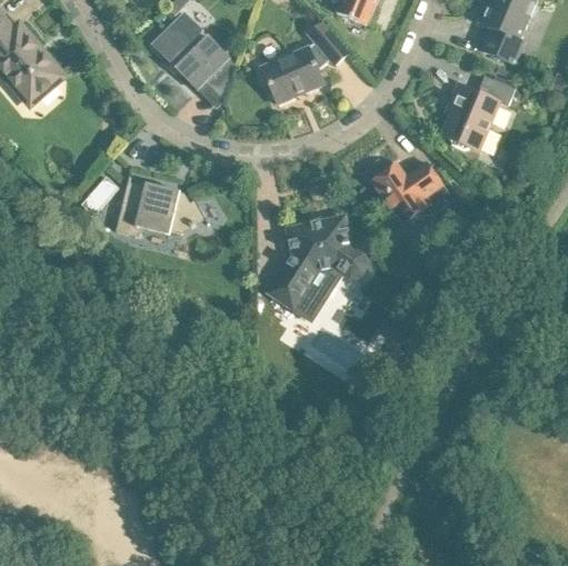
[(340,0),(336,11),(366,25),(376,0),(340,0)]
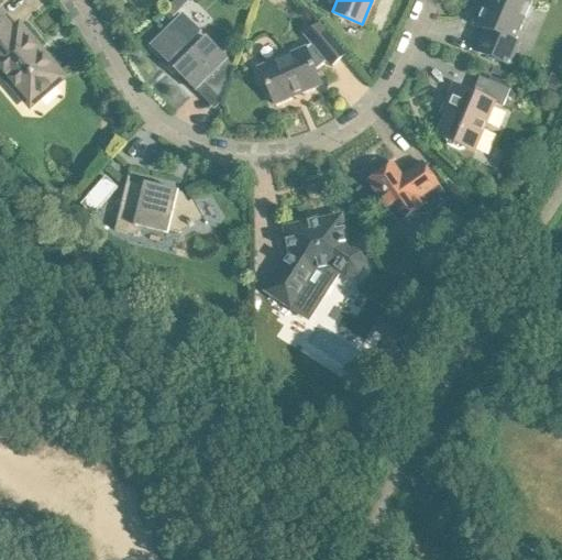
[(475,48),(502,59),(509,63),(519,41),(515,39),(524,19),(529,17),(533,8),(530,1),(530,0),(486,0),(476,24),(485,28),(475,48)]
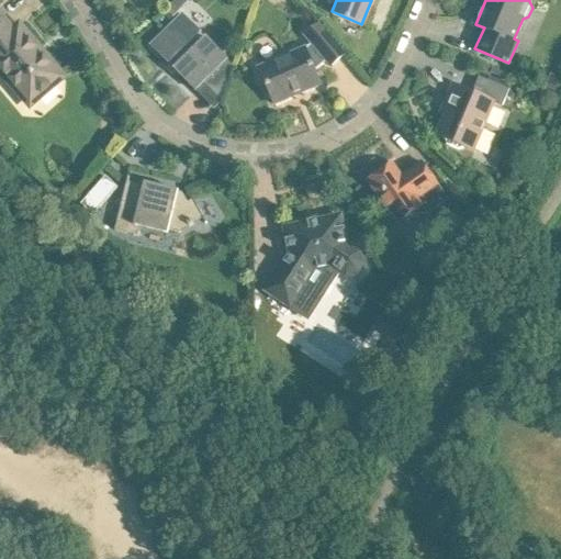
[(181,12),(150,43),(166,58),(163,62),(171,71),(175,68),(195,88),(201,82),(221,101),(233,64),(181,12)]
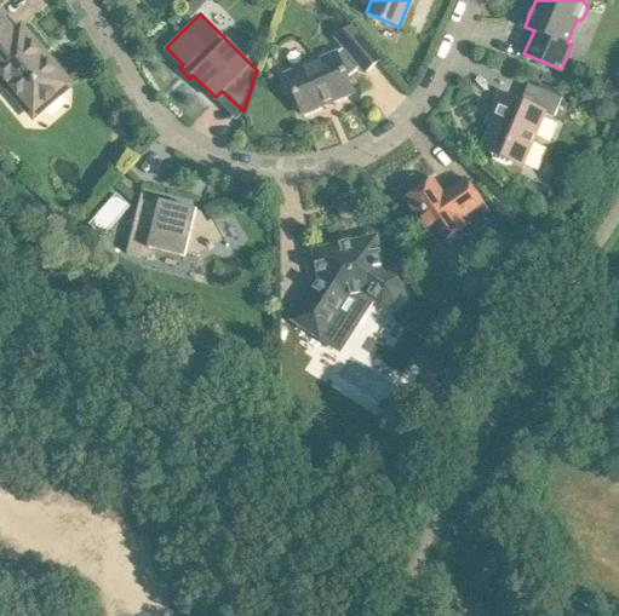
[(46,59),(40,52),(40,49),(22,28),(16,34),(0,16),(0,74),(30,110),(38,104),(44,107),(61,92),(59,86),(67,80),(50,59),(49,59),(46,59)]
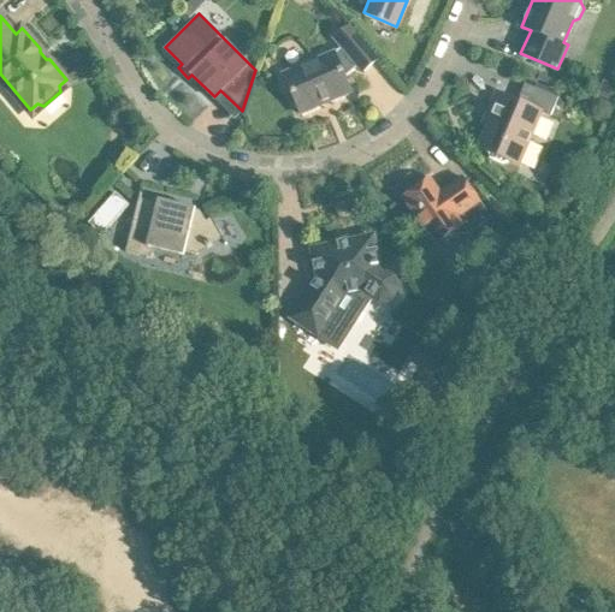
[(333,49),(283,71),(300,112),(352,90),(344,75),(358,64),(362,70),(378,57),(350,23),(333,36),(341,45),(333,51),(333,49)]
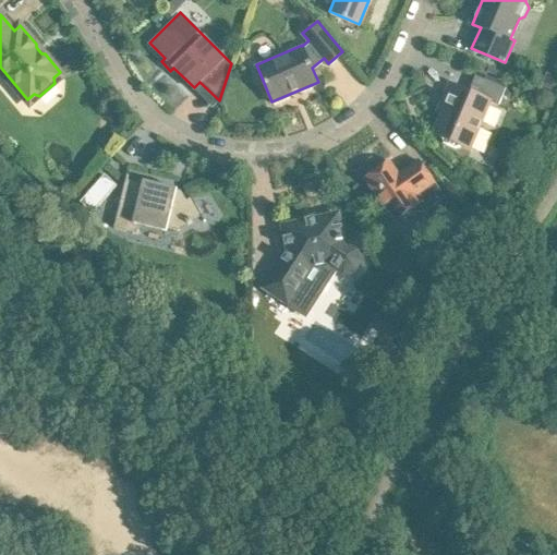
[(432,132),(442,136),(444,141),(456,146),(460,144),(470,148),(491,100),(498,104),(505,86),(475,73),(468,89),(448,81),(439,101),(444,104),(432,132)]
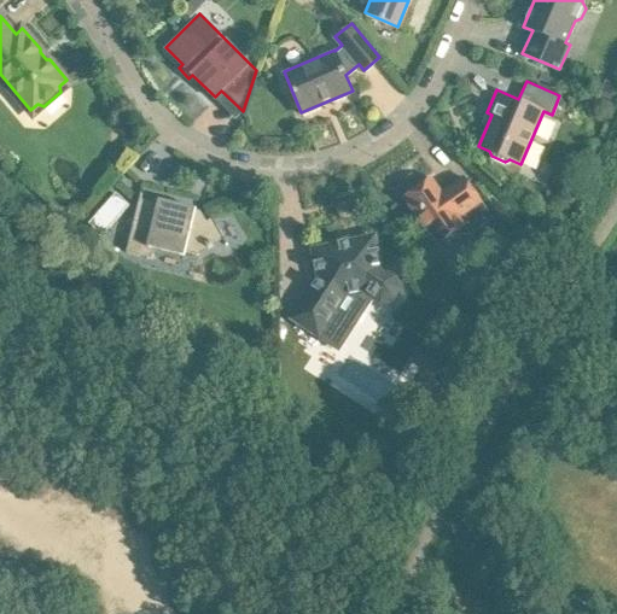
[(441,191),(431,176),(403,197),(437,244),(464,224),(470,232),(492,216),(463,175),(441,191)]
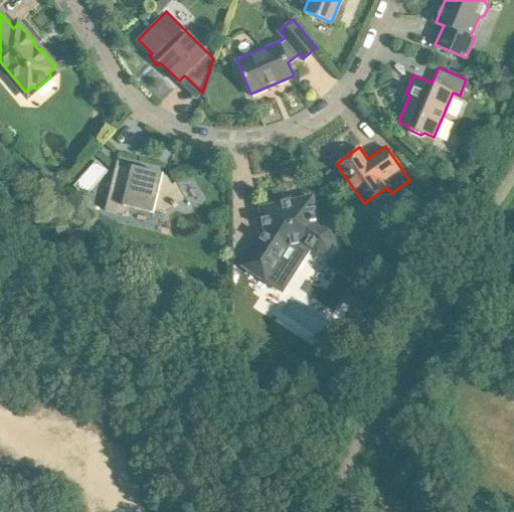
[(118,160),(117,159),(105,208),(126,213),(129,202),(164,210),(185,198),(188,202),(189,201),(176,180),(172,183),(167,174),(133,166),(133,168),(117,164),(118,160)]
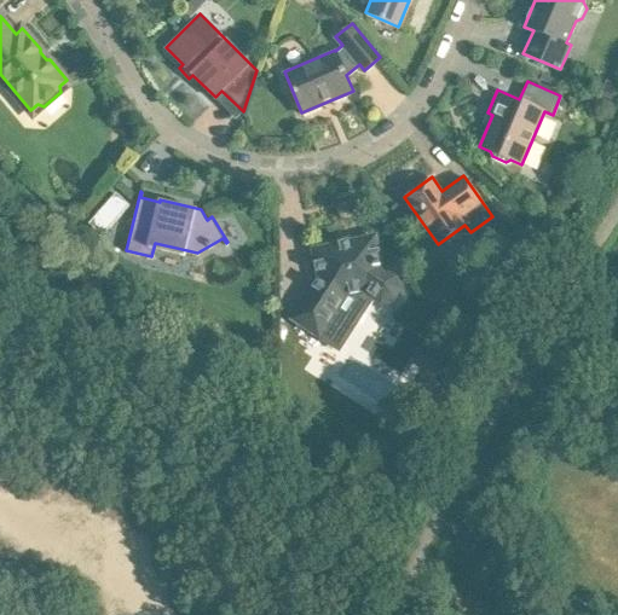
[(99,232),(111,218),(102,208),(88,222),(99,232)]
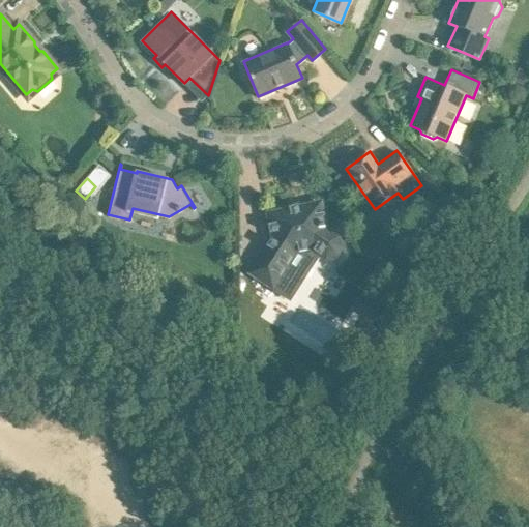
[(273,236),(251,271),(273,287),(296,252),(311,247),(326,258),(338,256),(343,245),(341,235),(325,225),(321,201),(268,212),(273,236)]
